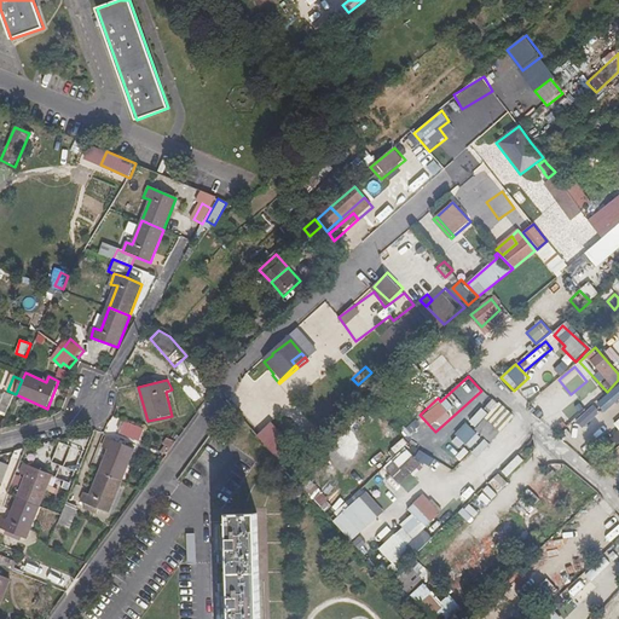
[(618,400),(618,387),(597,405),(605,412),(618,400)]
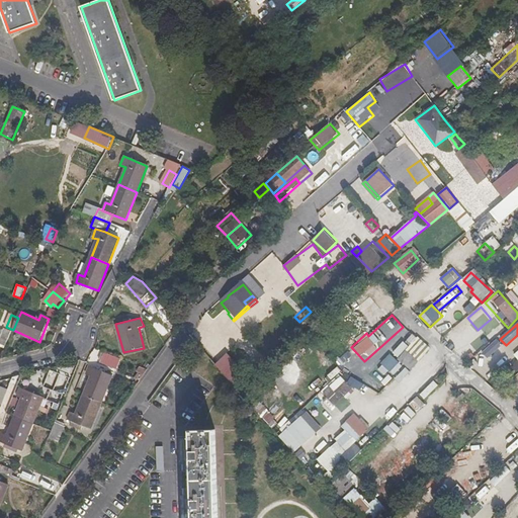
[(0,338),(0,344),(6,347),(12,332),(4,329),(2,333),(0,338)]
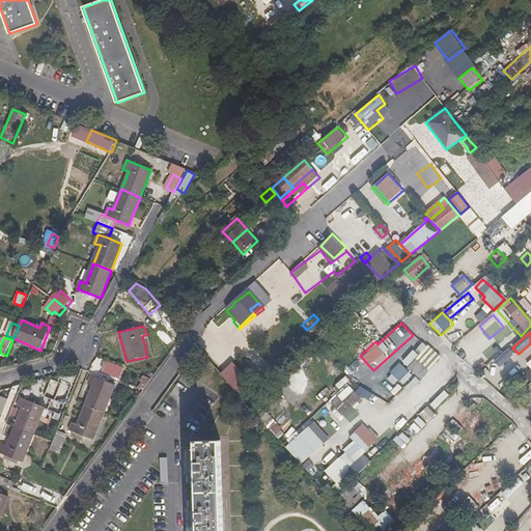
[(403,363),(420,378),(440,356),(423,341),(403,363)]
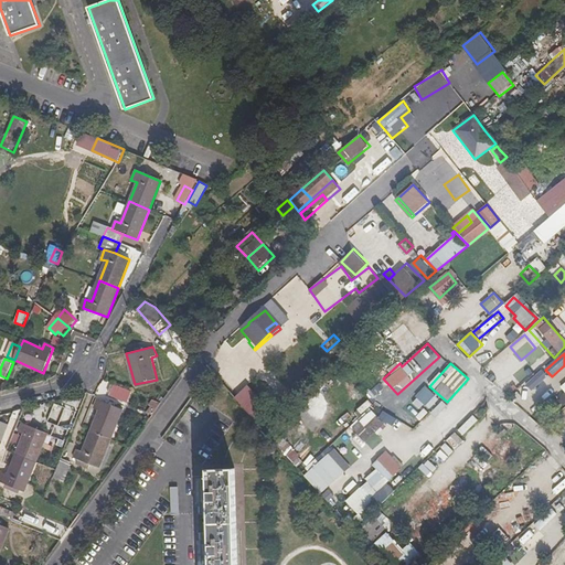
[(528,371),(515,381),(520,386),(532,376),(528,371)]
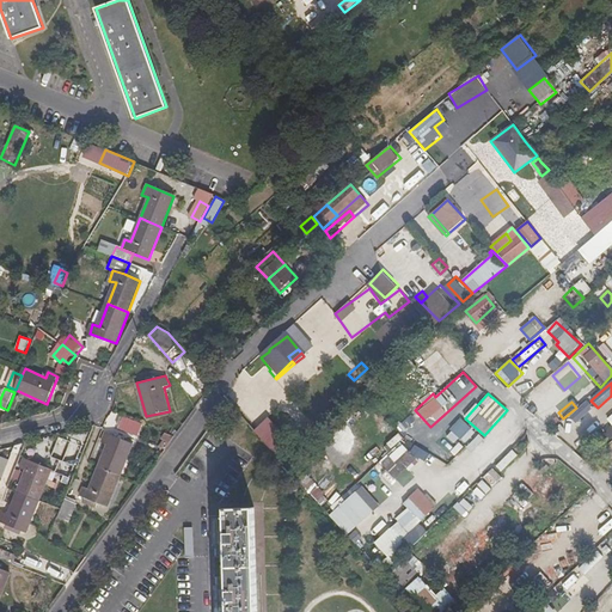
[(139,435),(144,423),(124,416),(120,427),(139,435)]
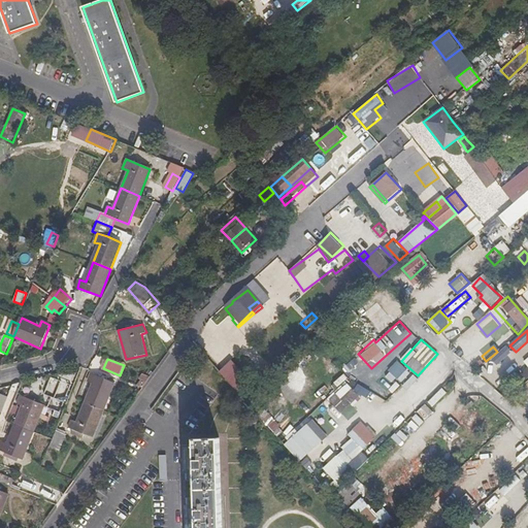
[(230,360),(218,373),(239,393),(252,380),(230,360)]
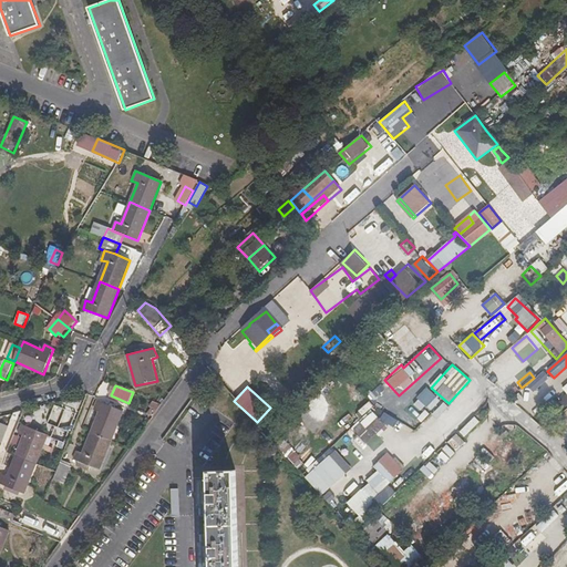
[(418,397),(431,411),(441,401),(428,388),(418,397)]
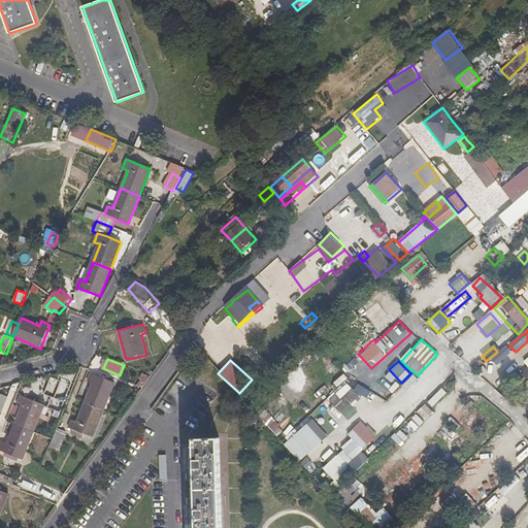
[(86,402),(104,410),(116,383),(92,373),(86,389),(91,392),(86,402)]
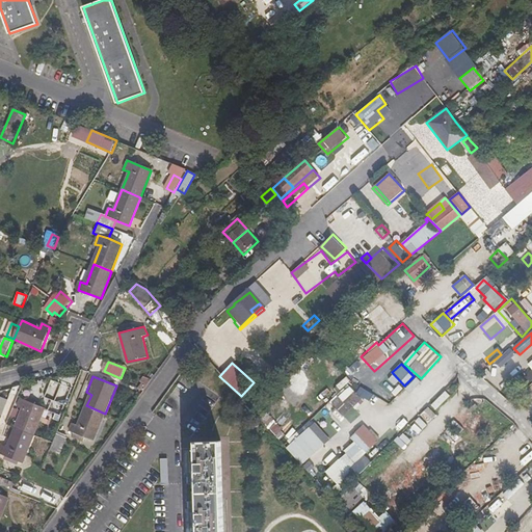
[(60,386),(53,382),(48,396),(50,397),(48,401),(53,403),(60,386)]
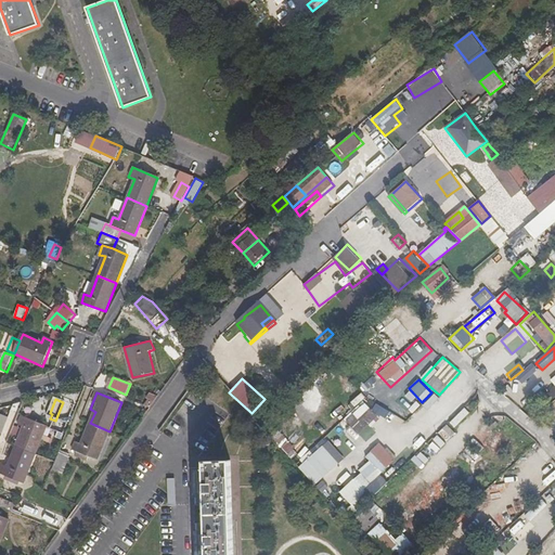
[(345,421),(359,436),(379,417),(364,402),(345,421)]
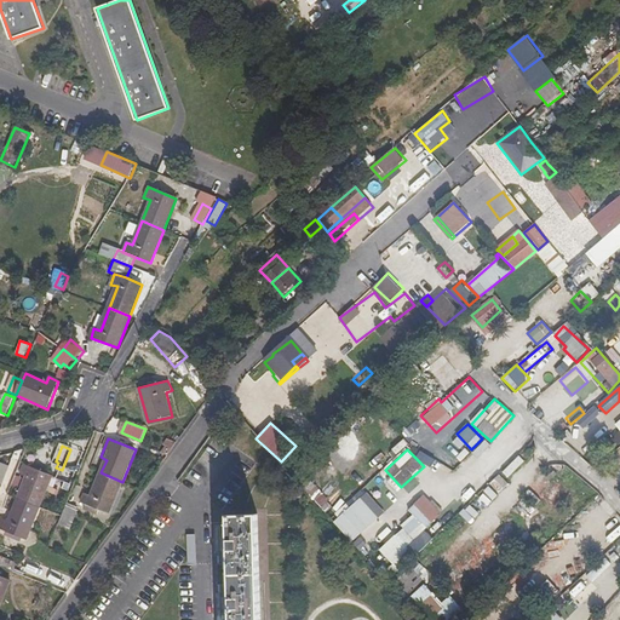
[(22,487),(18,498),(40,506),(52,475),(24,464),(17,484),(22,487)]
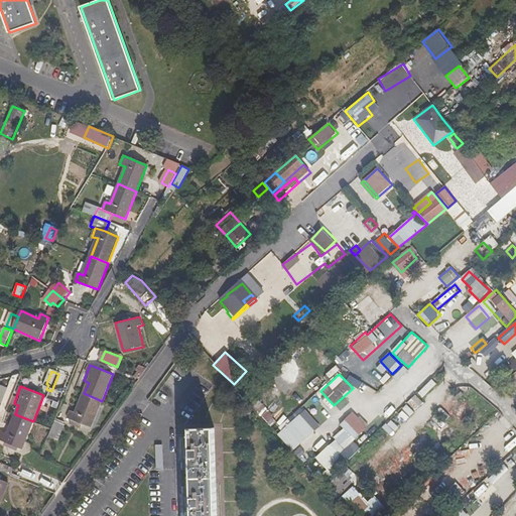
[(91,427),(102,401),(84,393),(77,411),(72,410),(68,419),(91,427)]
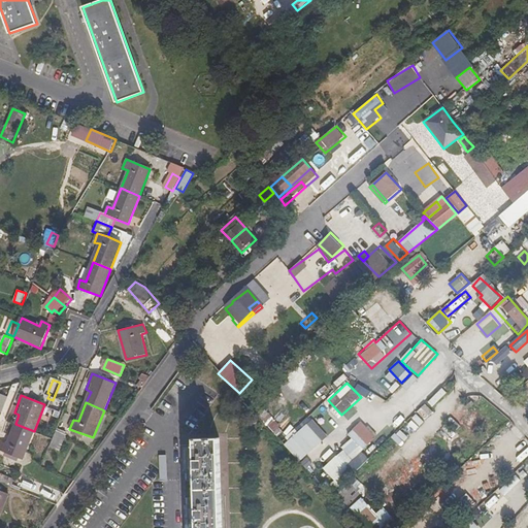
[(336,418),(341,413),(329,402),(324,408),(336,418)]
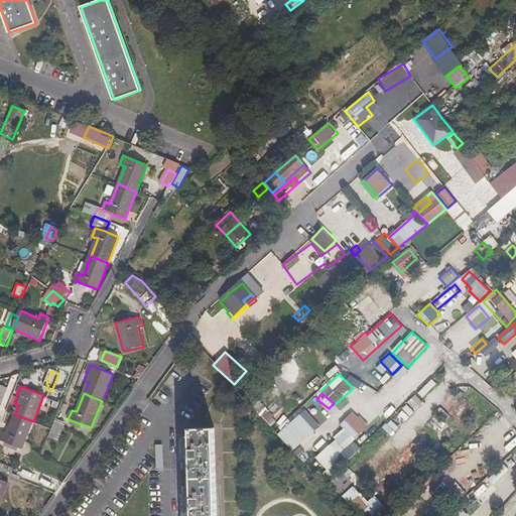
[(275,424),(297,447),(328,419),(312,402),(291,421),(285,415),(275,424)]
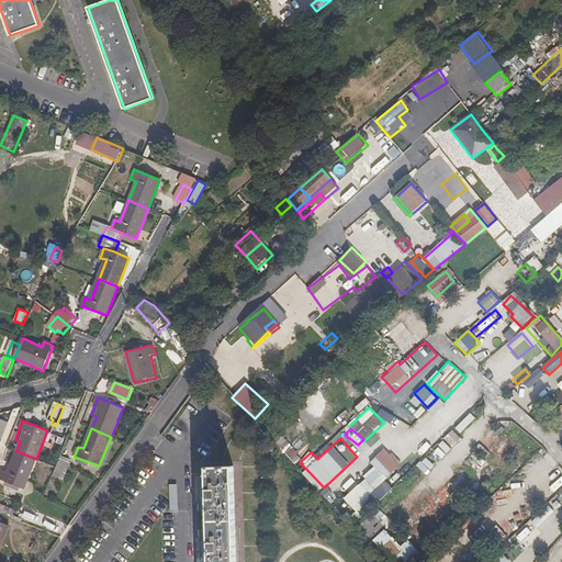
[(435,451),(442,459),(451,449),(444,441),(435,451)]
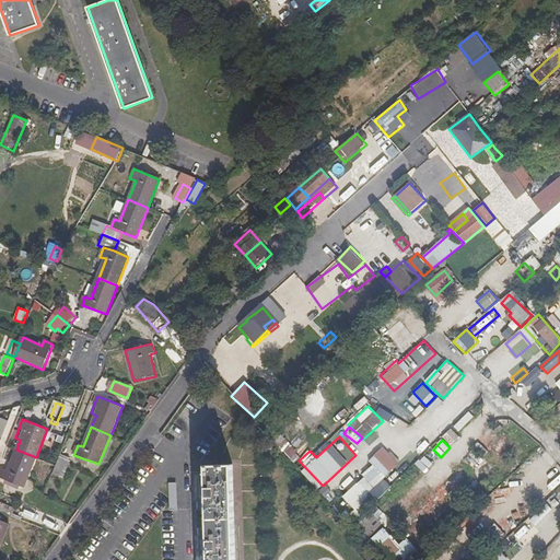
[(281,450),(295,463),(302,456),(287,443),(281,450)]
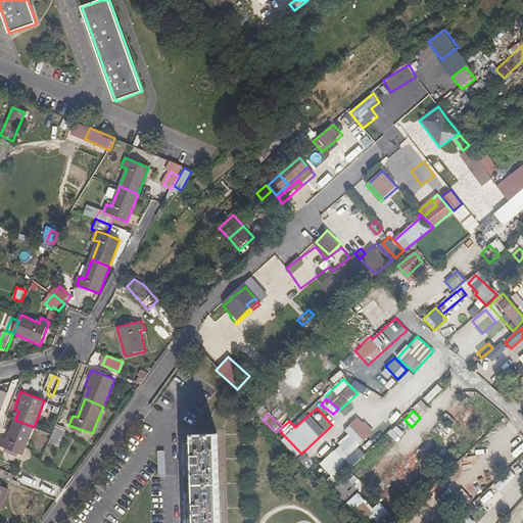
[(381,436),(392,426),(382,415),(371,425),(381,436)]
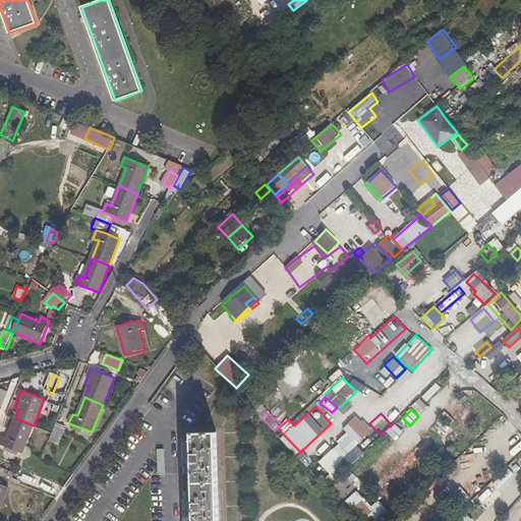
[(319,462),(336,480),(364,453),(357,446),(372,432),(356,416),(343,428),(348,433),(319,462)]
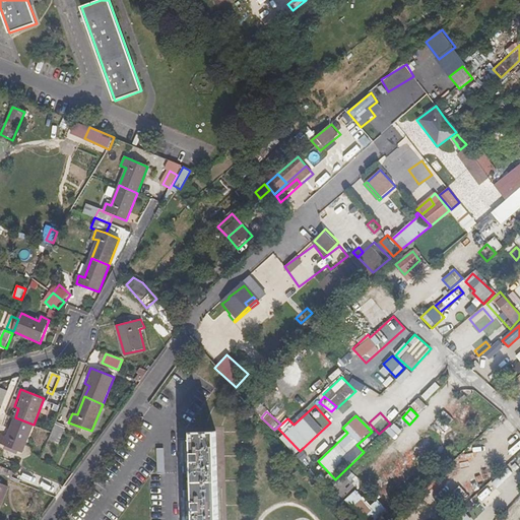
[(34,425),(15,417),(8,436),(4,434),(1,442),(23,451),(34,425)]
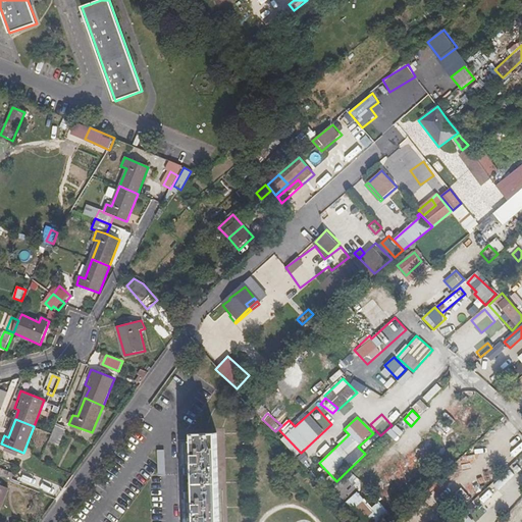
[(442,419),(436,424),(446,433),(451,428),(442,419)]
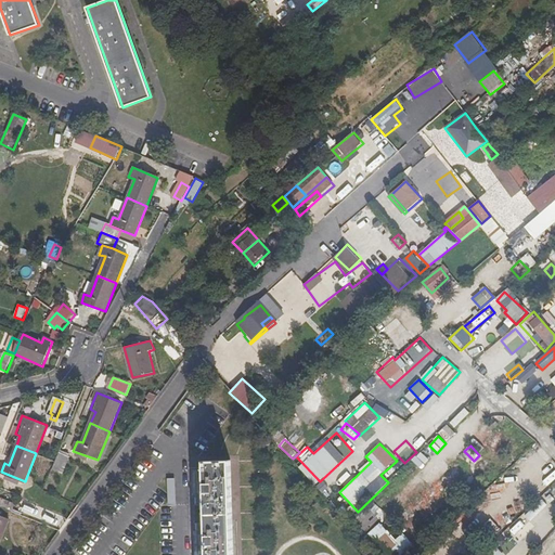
[(55,460),(52,468),(63,473),(69,454),(59,451),(55,460)]
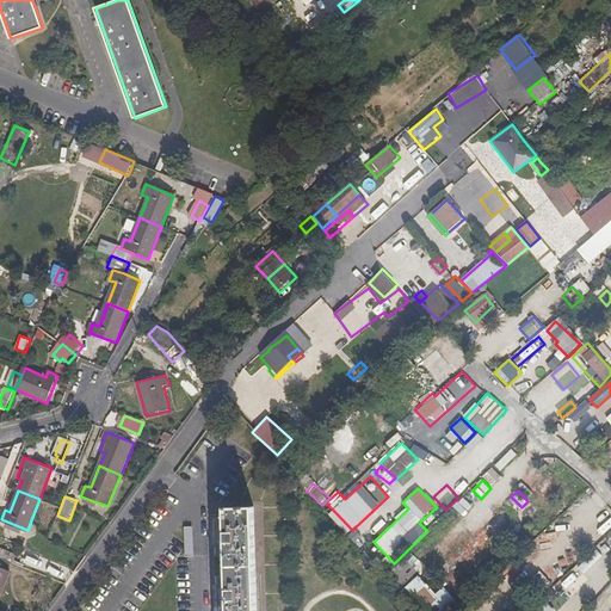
[(464,498),(454,506),(462,517),(473,507),(464,498)]
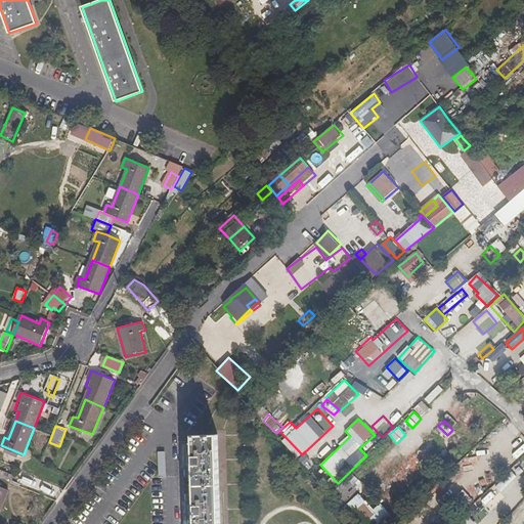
[(220,523),(218,434),(193,434),(195,523),(220,523)]
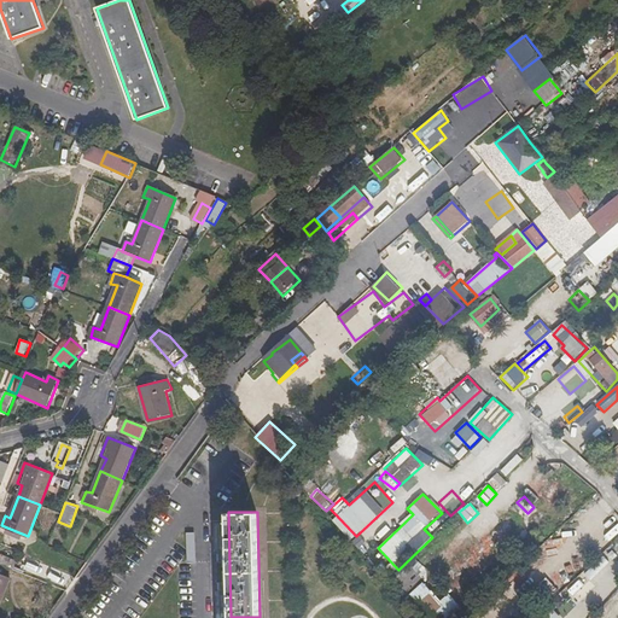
[(0,563),(10,567),(13,559),(0,553),(0,563)]
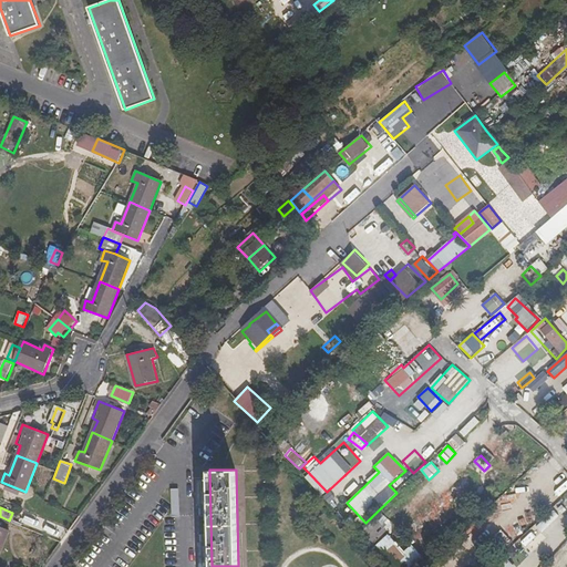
[(532,509),(519,521),(527,528),(538,517),(532,509)]
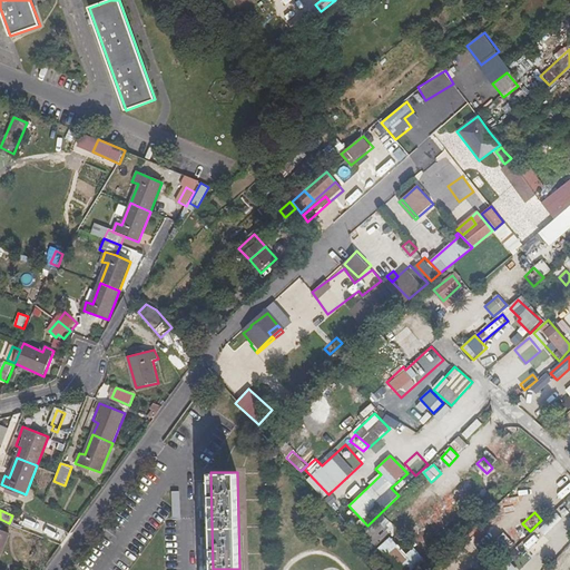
[(549,530),(561,518),(557,513),(544,524),(549,530)]
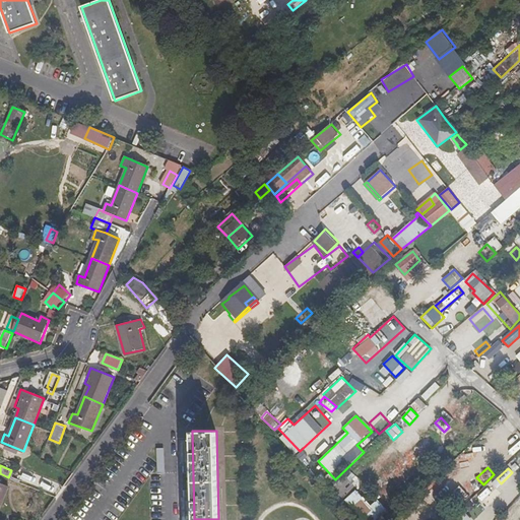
[(477,480),(467,488),(472,495),(482,486),(477,480)]
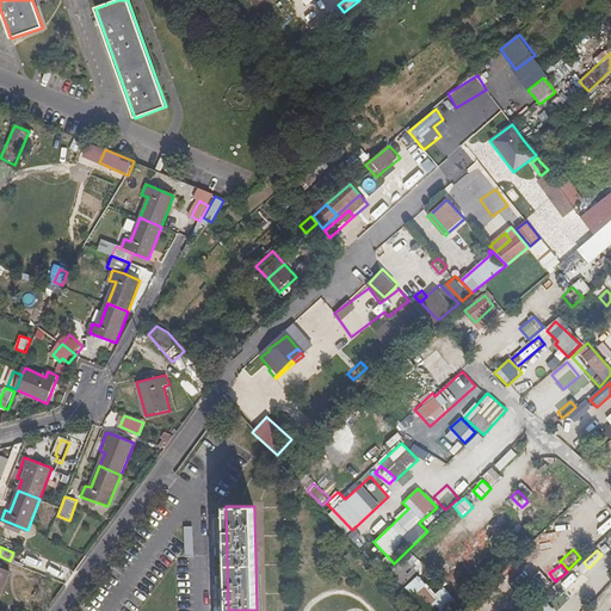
[(0,597),(11,572),(0,567),(0,597)]
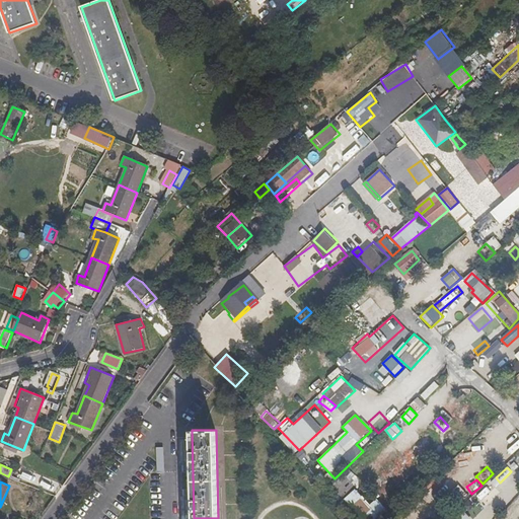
[(476,494),(482,500),(496,489),(491,483),(476,494)]
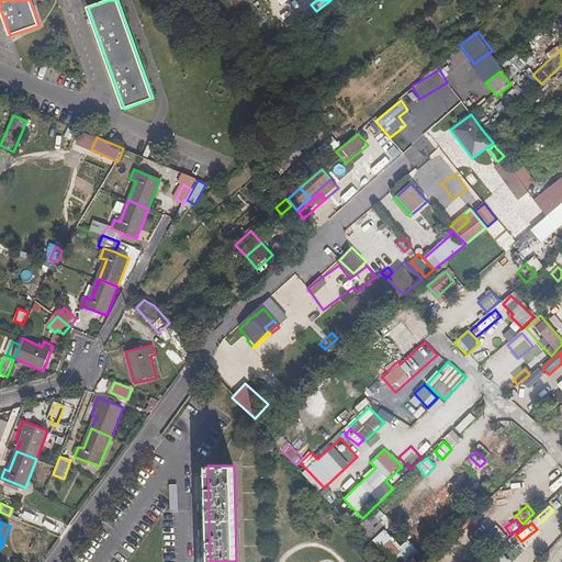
[(391,561),(411,561),(422,553),(409,540),(402,547),(386,529),(373,541),(391,561)]
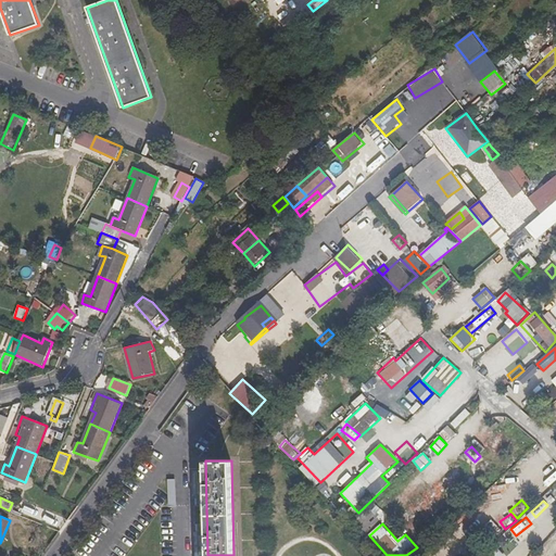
[(504,555),(495,546),(485,555),(504,555)]
